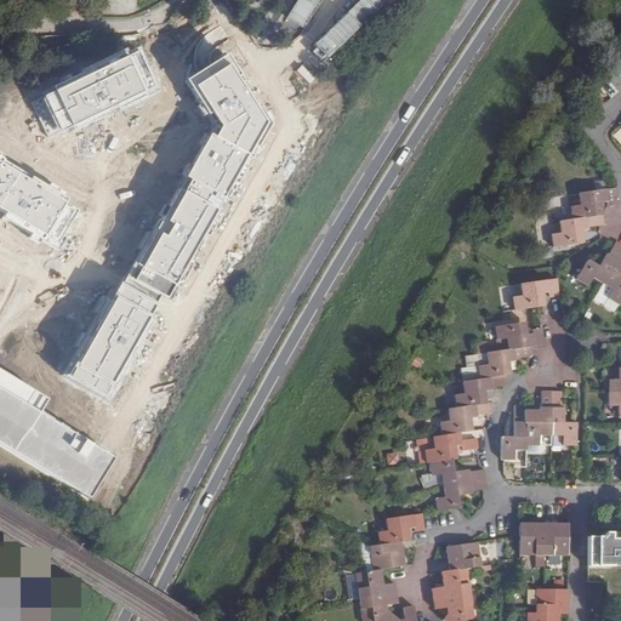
[(52,141),(157,91),(137,50),(33,101),(52,141)]
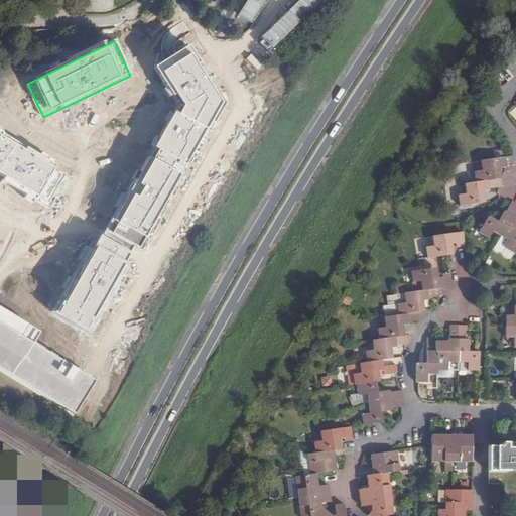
[(179,107),(155,146),(189,166),(226,103),(189,48),(155,68),(179,107)]
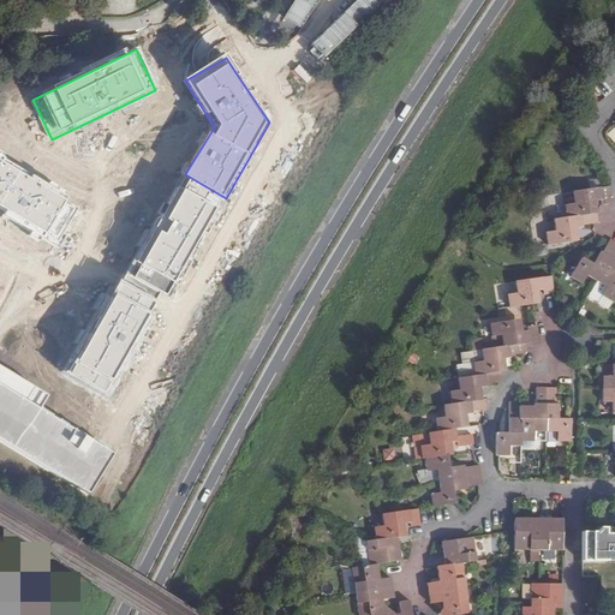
[(0,216),(30,238),(60,196),(0,154),(0,216)]
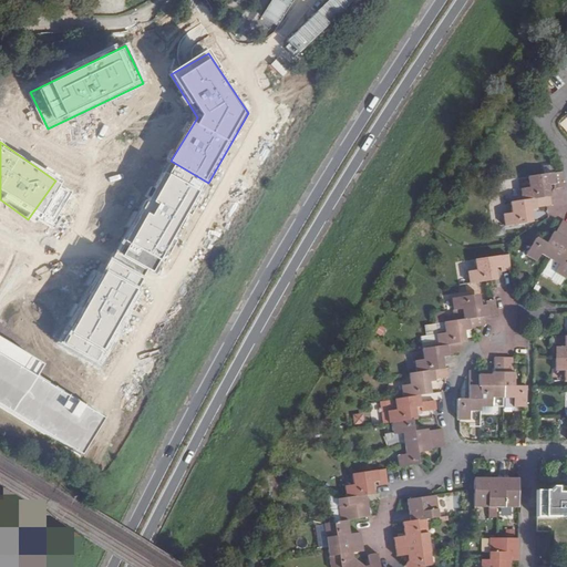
[(156,271),(206,185),(168,163),(117,249),(156,271)]
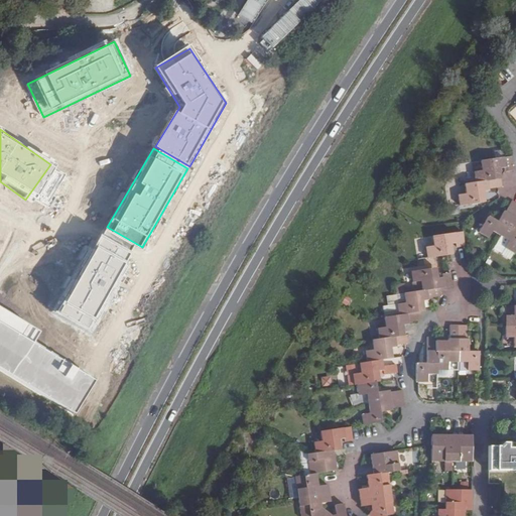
[(513,170),(512,156),(482,161),(483,170),(475,171),(476,182),(497,179),(495,169),(505,167),(506,171),(513,170)]
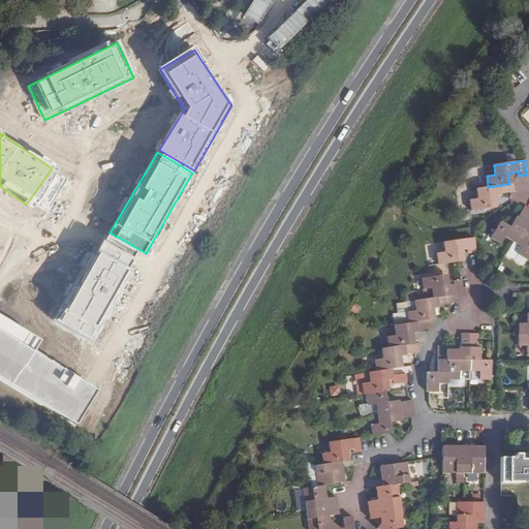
[(488,187),(477,189),(478,199),(470,200),(471,211),(493,208),(492,197),(501,195),(501,193),(512,191),(516,191),(514,183),(509,184),(488,187)]
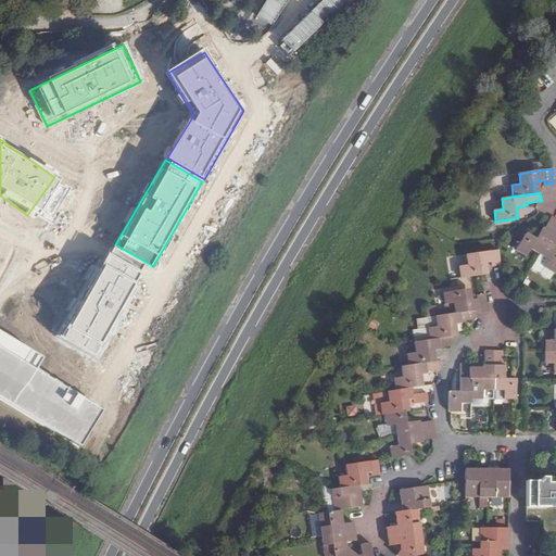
[(555,217),(553,216),(552,218),(545,228),(543,227),(536,239),(527,234),(517,250),(527,255),(530,248),(540,254),(555,227),(555,217)]
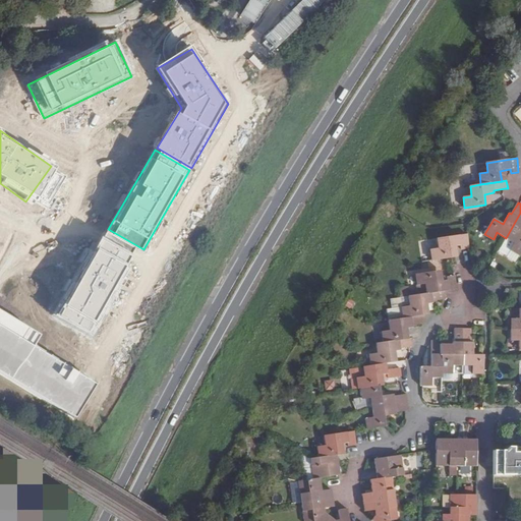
[(520,213),(506,238),(515,243),(511,249),(520,255),(520,253),(520,234),(520,232),(520,213)]
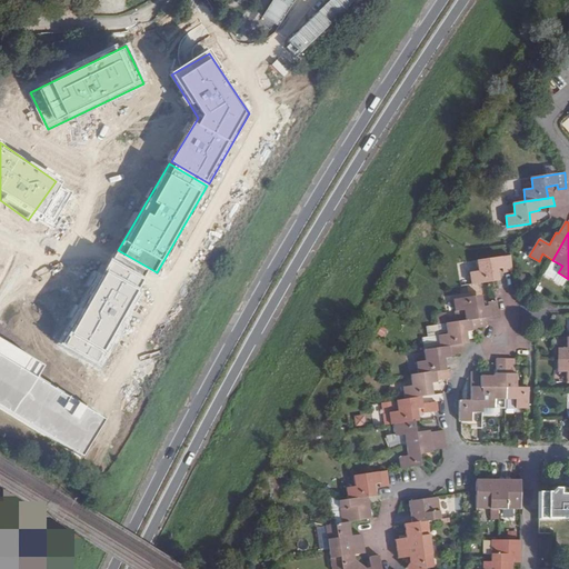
[(470,272),(471,285),(495,281),(492,270),(502,268),(503,272),(512,271),(510,256),(477,261),(478,271),(470,272)]
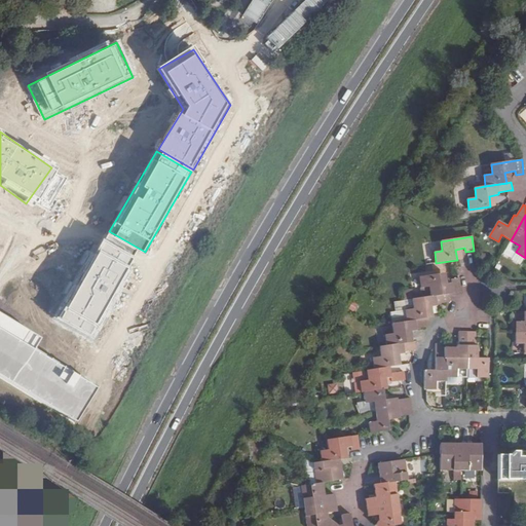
[(54,318),(89,338),(136,259),(101,238),(54,318)]
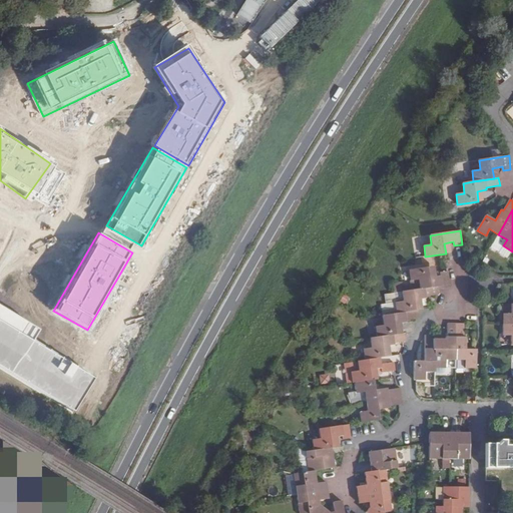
[(498,234),(492,245),(500,250),(503,245),(507,239),(498,234)]
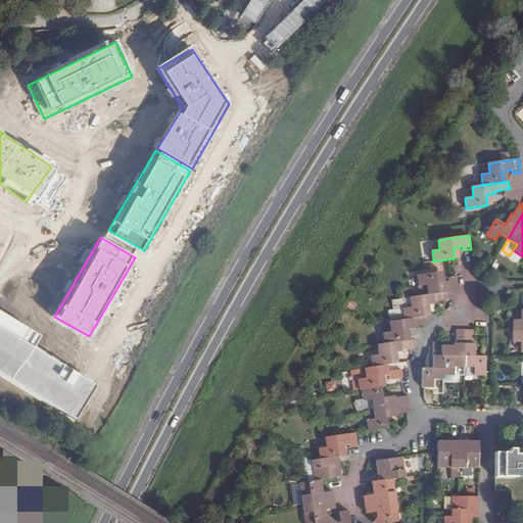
[(427,285),(428,294),(446,292),(449,291),(459,290),(457,277),(448,278),(448,282),(439,283),(438,272),(417,276),(419,286),(427,285)]
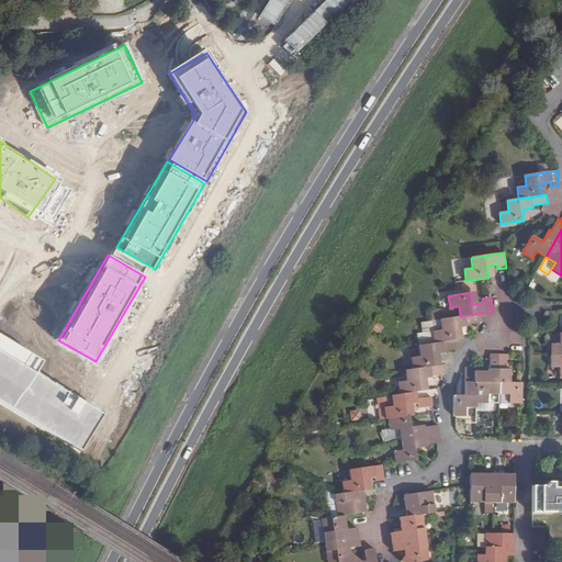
[(460,316),(440,319),(442,330),(433,332),(435,344),(458,340),(457,328),(467,327),(467,325),(481,323),(480,314),(460,316)]
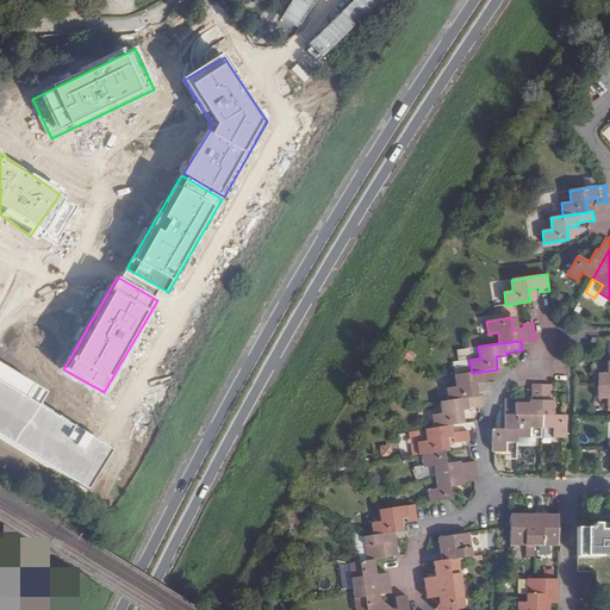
[(599,373),(598,386),(609,385),(609,361),(608,361),(608,371),(608,373),(599,373)]
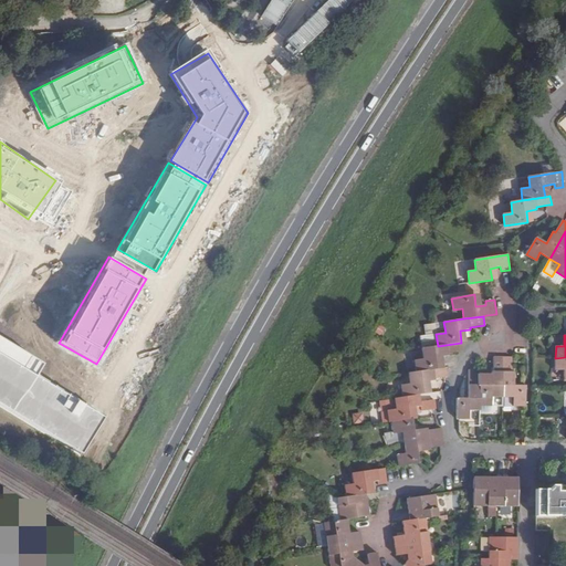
[(438,346),(421,348),(423,359),(415,360),(417,373),(439,368),(437,357),(448,356),(447,354),(462,352),(461,343),(438,346)]
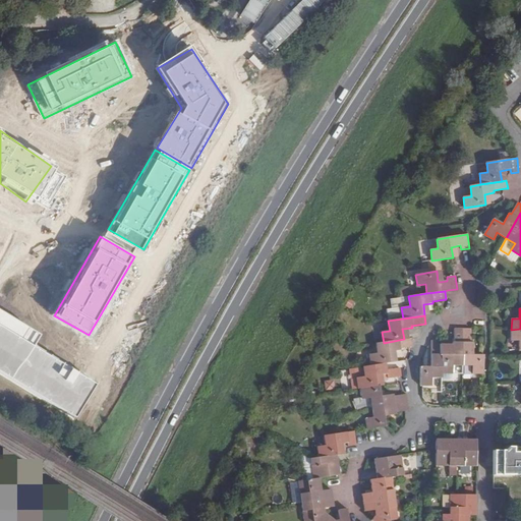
[(0,325),(0,383),(73,426),(98,385),(88,378),(0,325)]
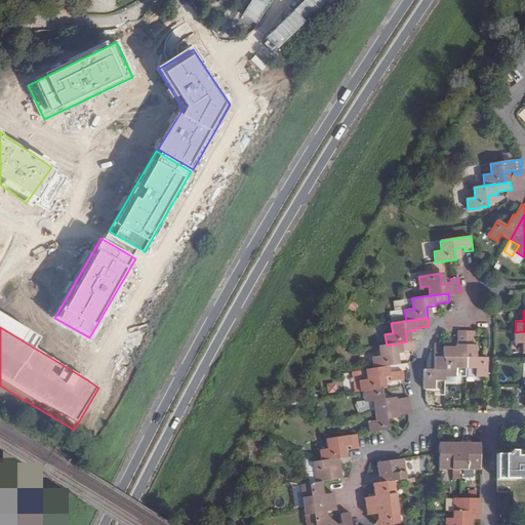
[(456,368),(467,368),(467,331),(458,331),(458,346),(456,346),(455,358),(446,358),(445,376),(455,376),(456,368)]
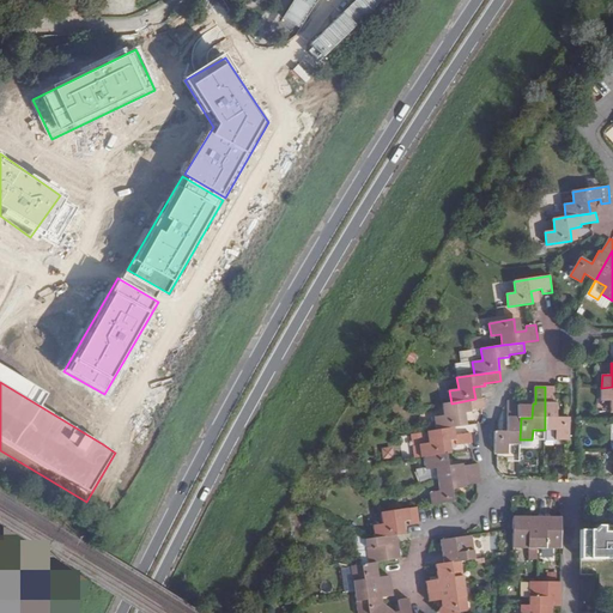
[(557,439),(569,439),(569,418),(557,418),(557,404),(554,404),(554,387),(545,387),(545,430),(557,429),(557,439)]
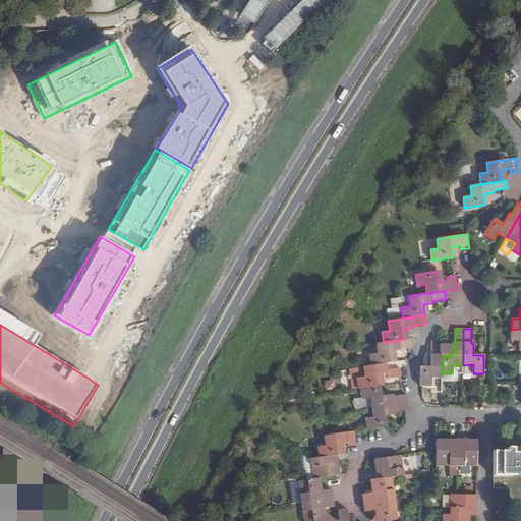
[(520,329),(511,330),(511,340),(519,341),(519,351),(520,350),(520,329)]
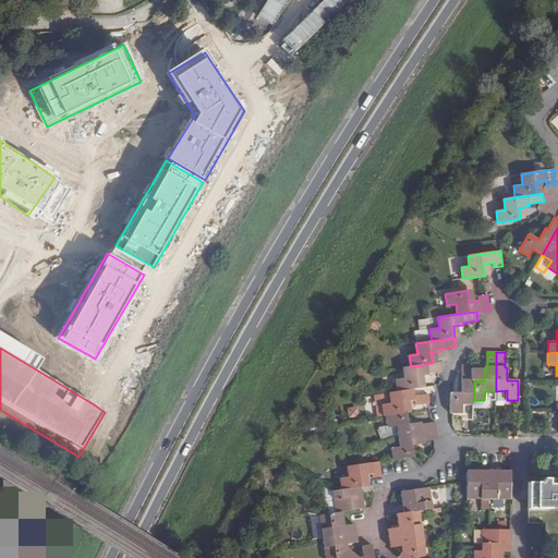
[(411,367),(403,368),(404,378),(396,380),(398,391),(413,389),(421,388),(419,377),(428,375),(428,374),(443,373),(443,371),(441,362),(433,363),(411,367)]
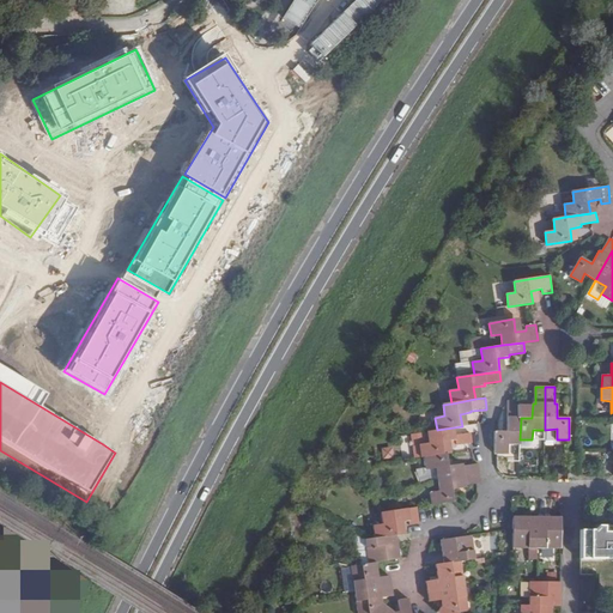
[(495,432),(495,454),(508,454),(509,444),(520,444),(520,439),(521,418),(519,418),(519,401),(508,401),(508,412),(508,432),(495,432)]
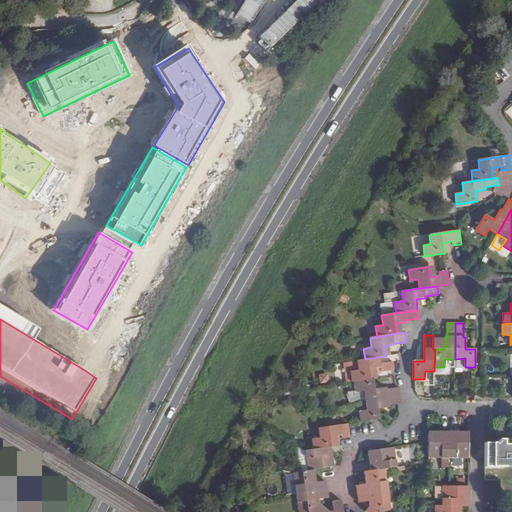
[(365,359),(356,361),(358,370),(350,372),(352,382),(354,382),(372,379),(371,369),(380,368),(381,372),(394,370),(393,362),(380,364),(379,357),(365,359)]
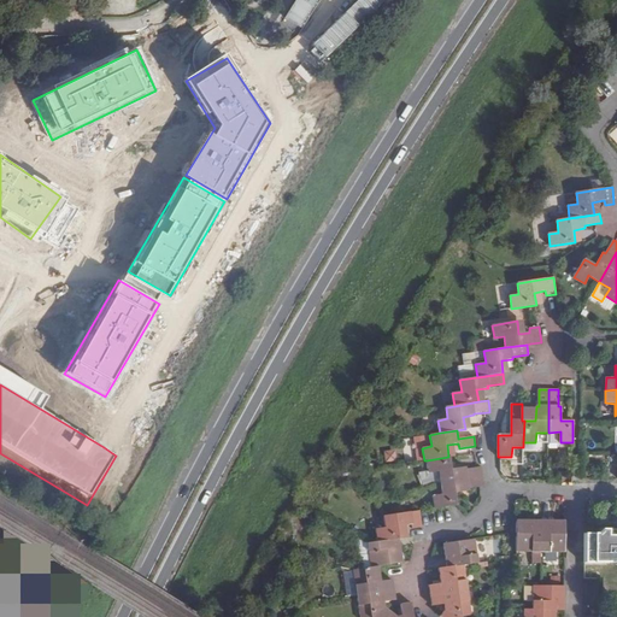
[(386,462),(397,460),(397,450),(385,450),(386,462)]
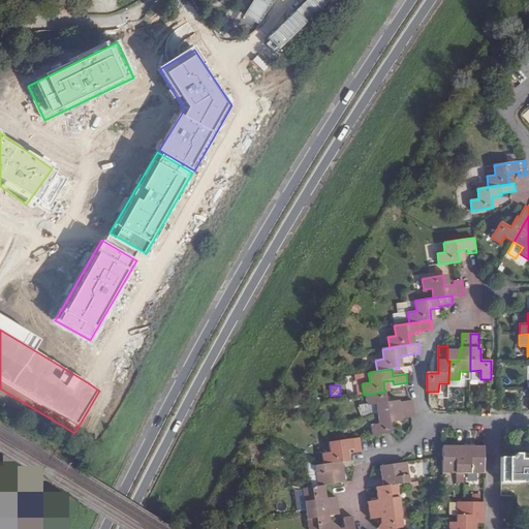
[(384,392),(366,395),(368,405),(375,404),(377,414),(414,409),(413,400),(410,401),(399,403),(399,400),(386,402),(384,392)]
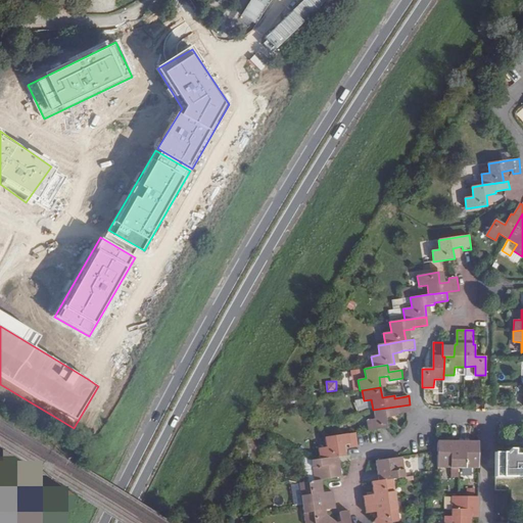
[(410,405),(373,410),(375,420),(366,421),(368,431),(386,429),(385,418),(397,416),(396,414),(411,412),(410,405)]
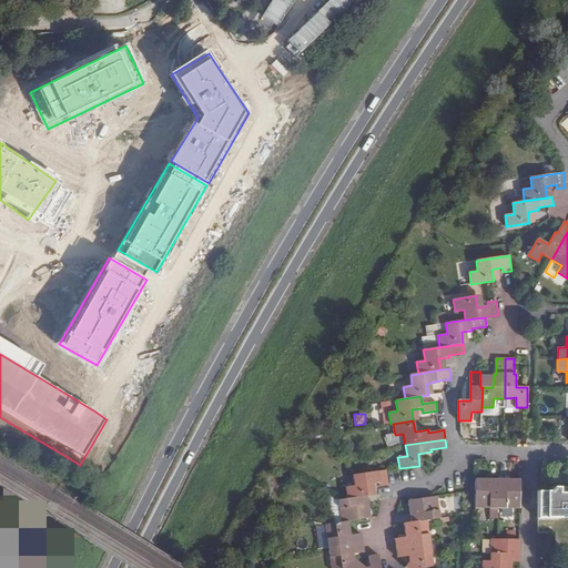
[(345,487),(347,499),(367,496),(371,496),(368,484),(378,483),(379,487),(388,485),(386,470),(353,475),(355,486),(345,487)]
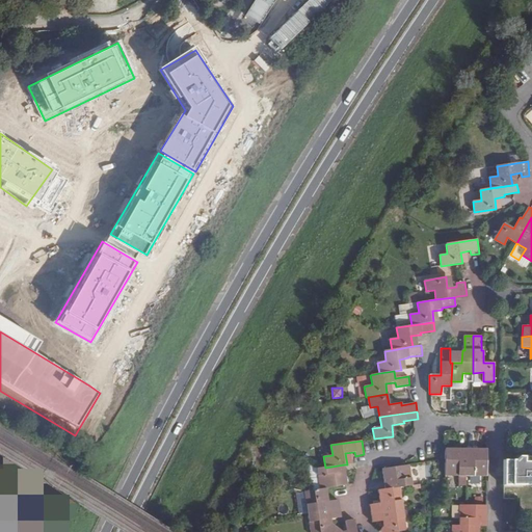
[(458,475),(458,480),(456,481),(456,484),(464,484),(464,476),(486,476),(486,461),(486,449),(467,449),(446,449),(445,475),(458,475)]
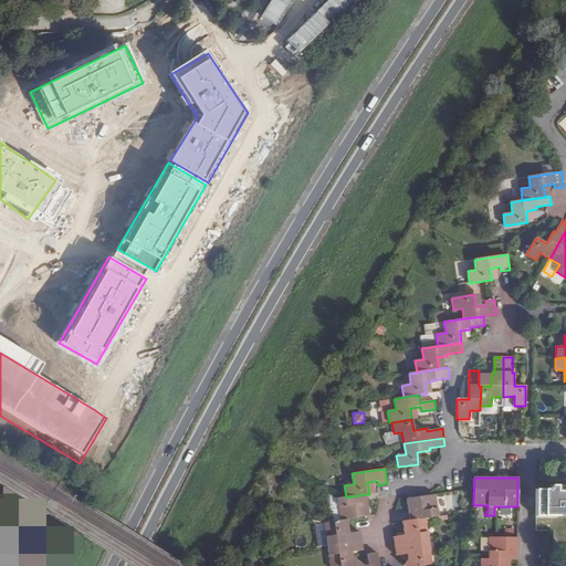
[(565,486),(548,486),(549,491),(537,491),(537,517),(565,517),(565,513),(565,486)]
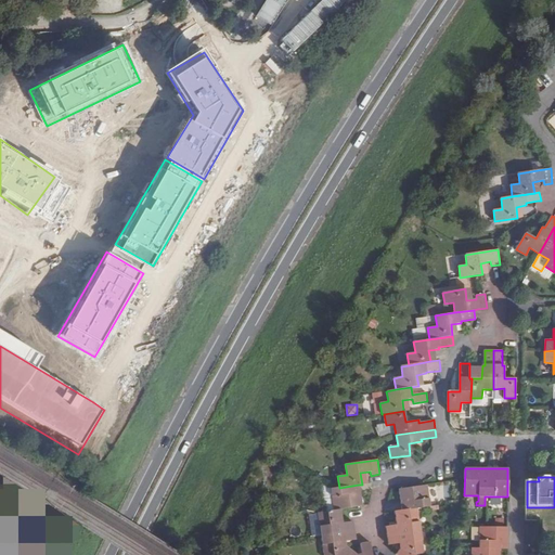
[(339,488),(331,489),(334,511),(340,510),(362,506),(359,485),(339,488)]
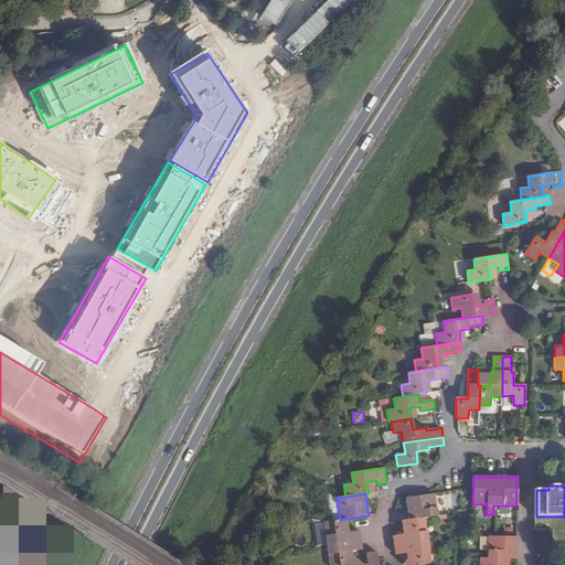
[(425,518),(438,515),(435,493),(406,498),(409,520),(425,518)]
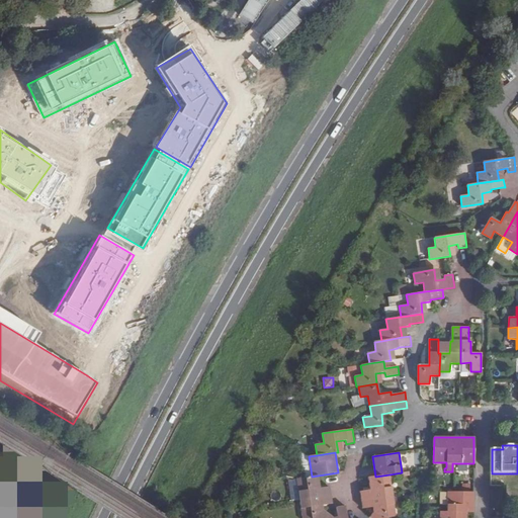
[(362,500),(393,496),(390,475),(375,477),(368,478),(370,490),(360,492),(362,500)]
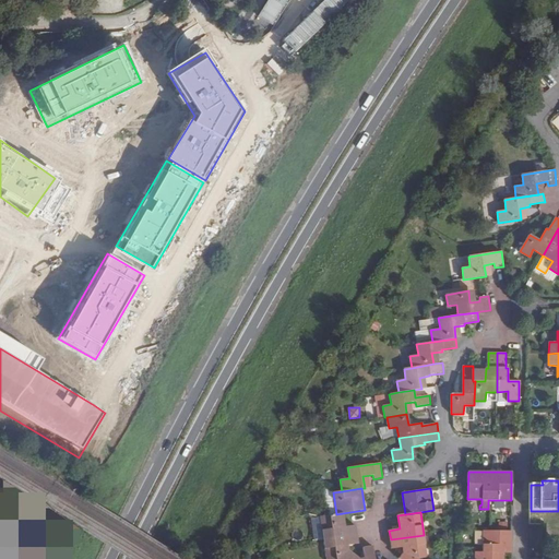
[(320,516),(324,539),(357,534),(356,525),(345,526),(343,513),(336,514),(320,516)]
